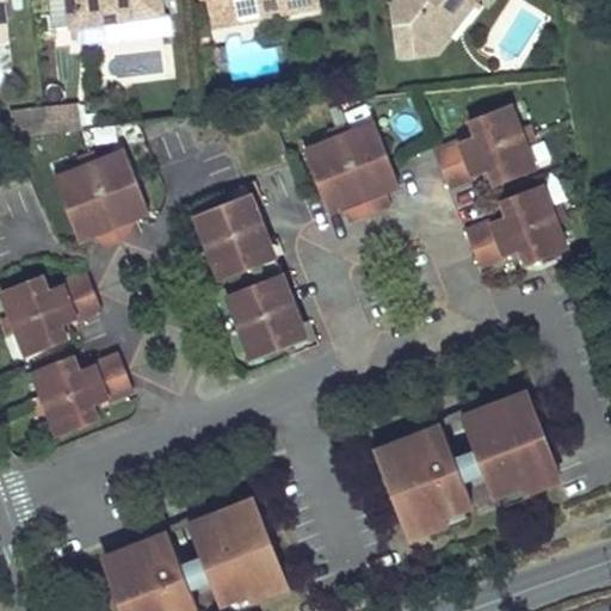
[(66,0),(69,28),(161,17),(159,0),(66,0)]
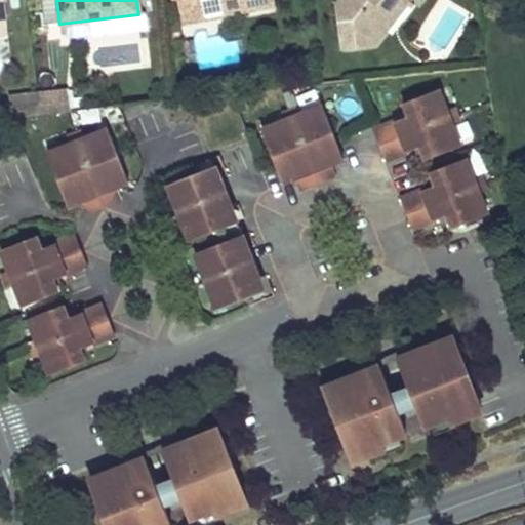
[(172,0),(174,5),(193,2),(196,22),(272,7),(270,0),(172,0)]
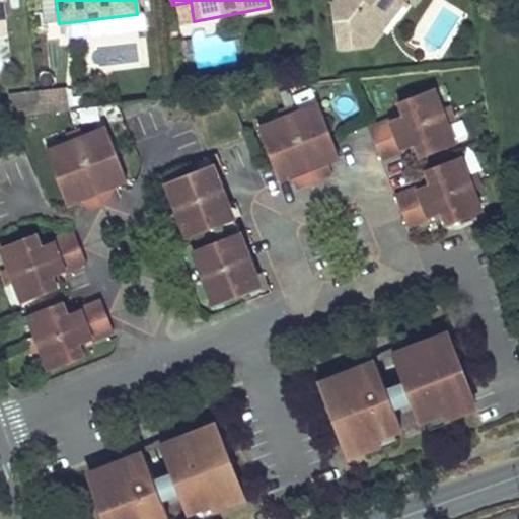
[(343,0),(342,3),(332,2),(337,42),(362,42),(391,0),(343,0)]
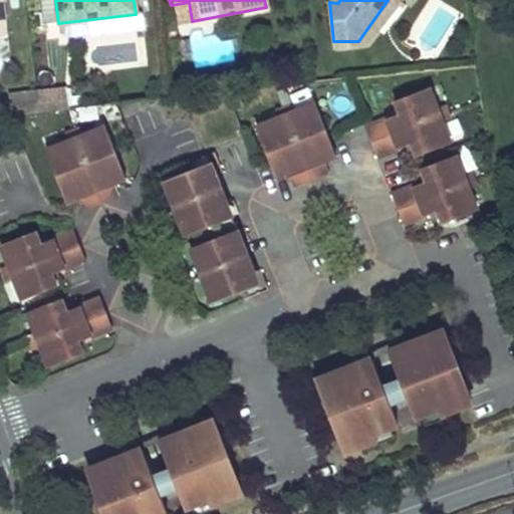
[(388,0),(358,41),(333,41),(334,49),(366,47),(384,21),(400,0),(399,0),(388,0)]
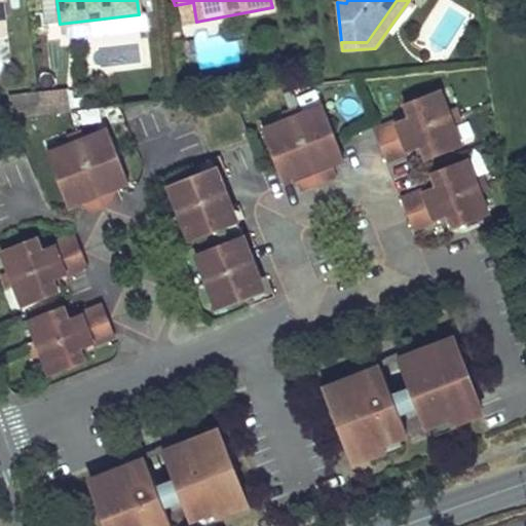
[(193,2),(175,5),(178,25),(196,22),(193,2)]
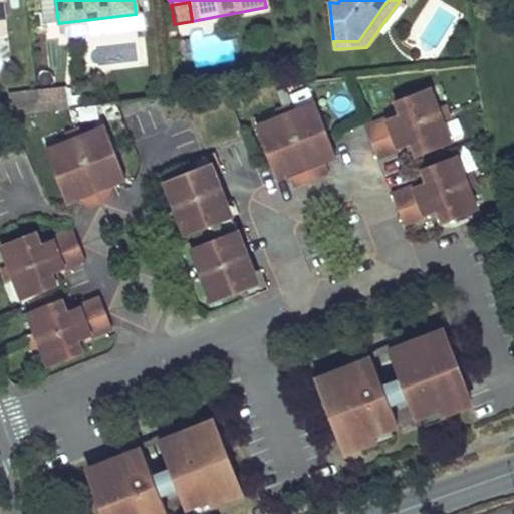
[(189,40),(178,42),(181,55),(192,52),(189,40)]
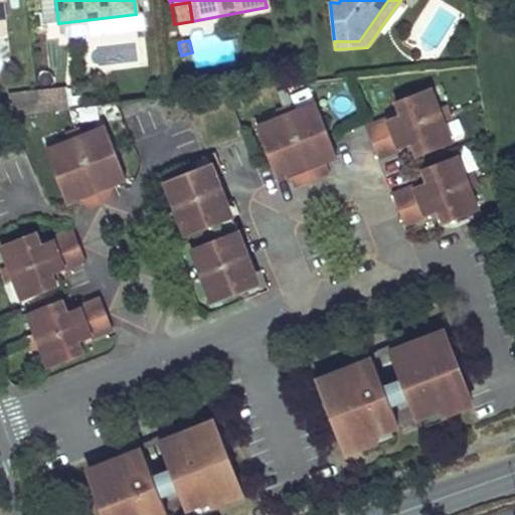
[(68,89),(38,92),(41,112),(70,109),(68,89)]
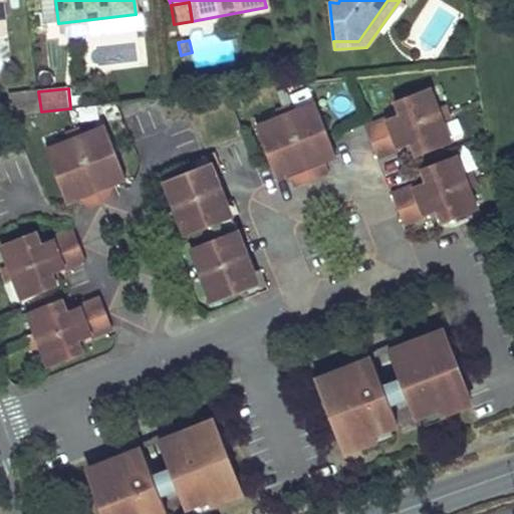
[(412,146),(417,157),(451,144),(443,123),(449,121),(444,108),(438,111),(429,89),(395,102),(399,113),(365,127),(366,131),(374,151),(377,160),(412,146)]
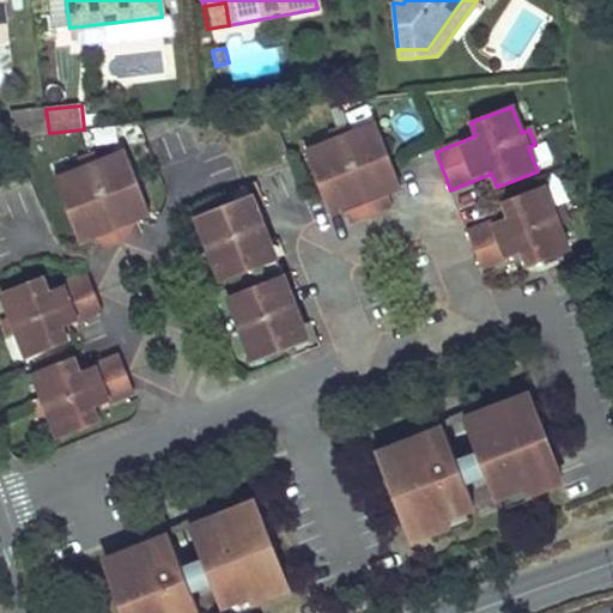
[(46,109),(11,113),(13,137),(49,133),(46,109)]
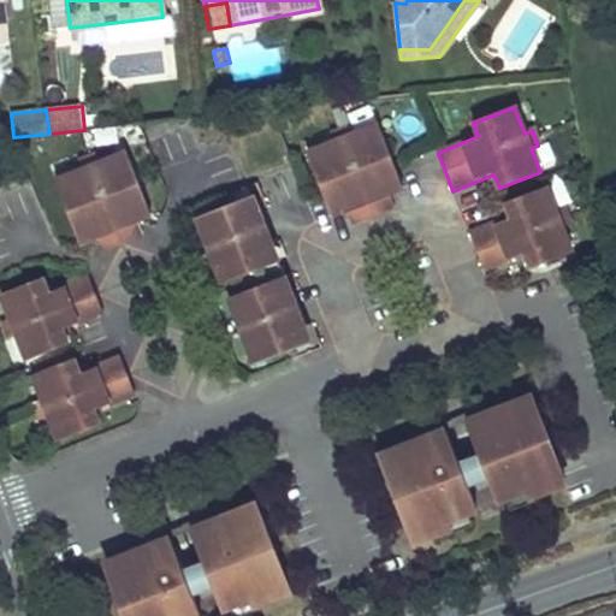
[(350,134),(332,141),(336,147),(308,158),(324,196),(341,190),(349,213),(355,227),(394,213),(388,197),(378,175),(395,169),(379,130),(353,141),(350,134)]
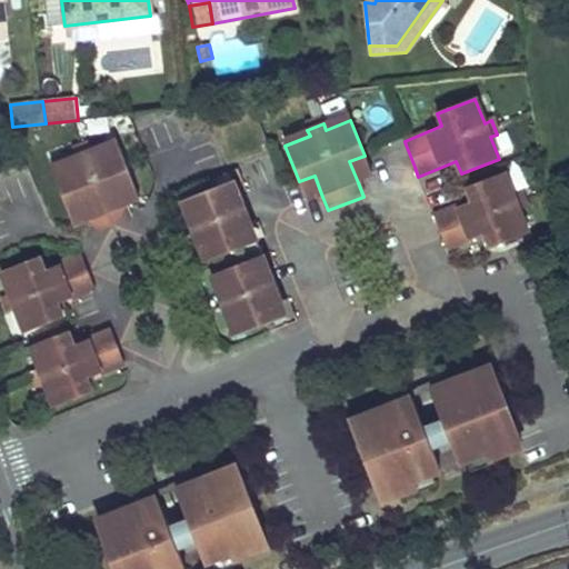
[(77,159),(50,169),(66,208),(83,201),(91,220),(96,232),(99,231),(128,221),(130,220),(125,208),(117,188),(133,181),(117,143),(93,152),(90,145),(73,151),(77,159)]
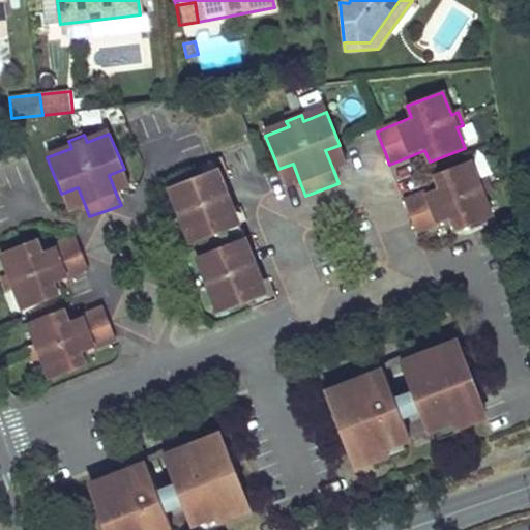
[(325,150),(333,170),(343,167),(347,165),(340,145),(325,150)]
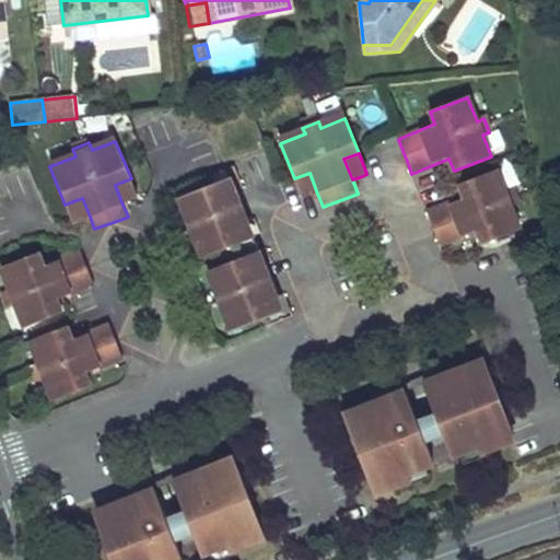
[(459,185),(465,199),(428,213),(430,218),(438,238),(441,246),(478,231),(483,245),(521,230),(512,207),(517,205),(512,191),(506,194),(497,171),(459,185)]
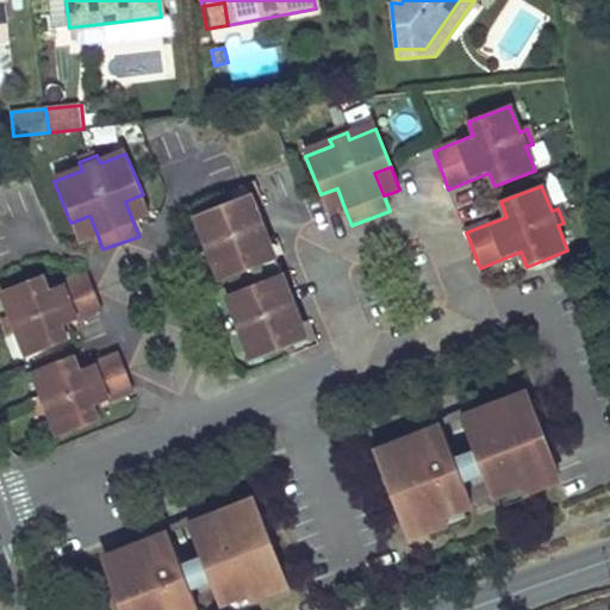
[(307,349),(246,187),(223,195),(226,203),(193,216),(219,281),(251,269),(256,284),(225,297),(250,362),(282,349),(286,358),(307,349)]
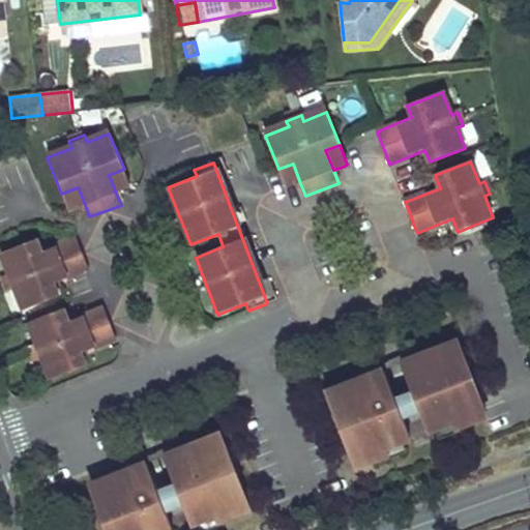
[(293,164),(278,169),(286,188),(291,187),(300,183),(293,164)]
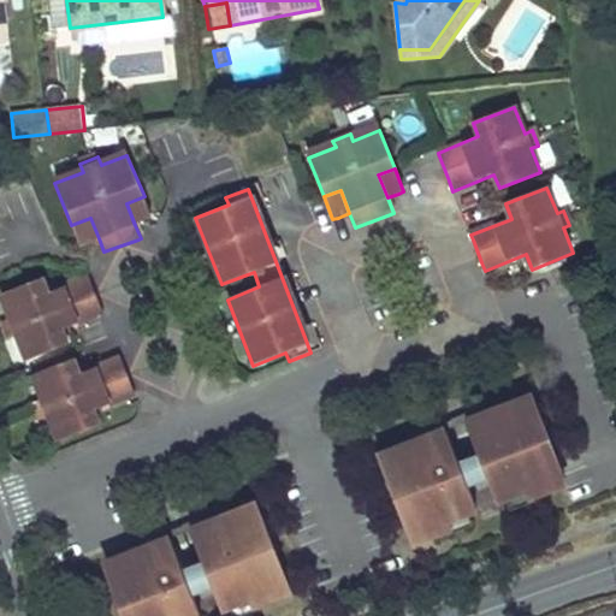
[(126,203),(135,225),(153,219),(144,196),(126,203)]
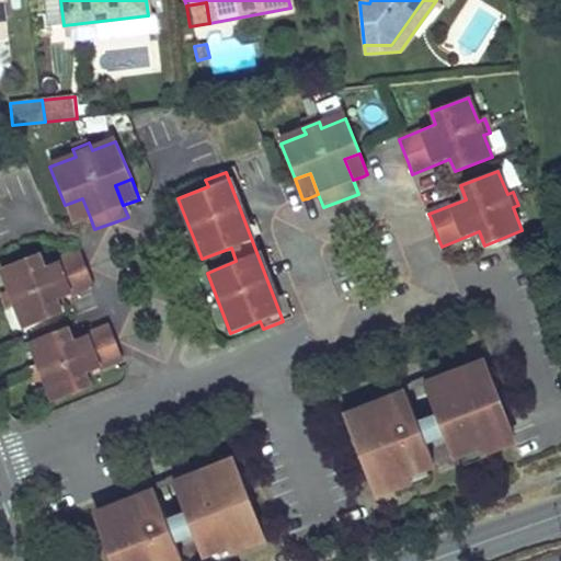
[(82,198),(65,205),(72,225),(90,217),(82,198)]
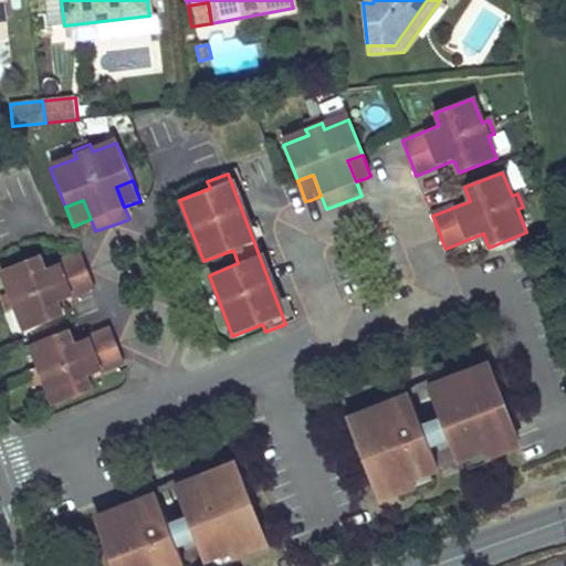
[(41,254),(0,271),(8,293),(0,295),(0,296),(7,312),(13,310),(23,332),(64,315),(60,302),(95,289),(93,282),(84,259),(82,255),(46,269),(41,254)]
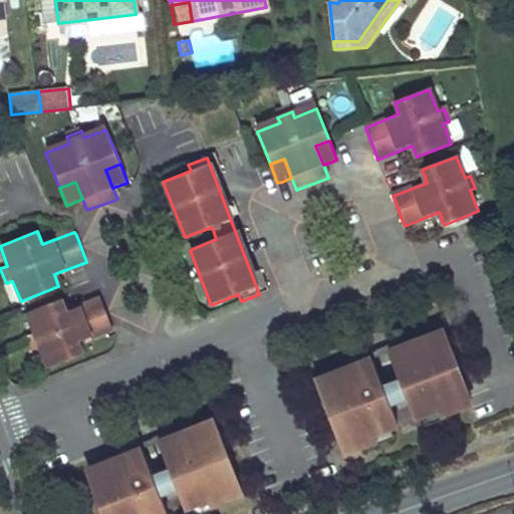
[(63,298),(25,313),(33,333),(26,336),(32,351),(39,349),(46,368),(85,353),(80,341),(113,329),(111,325),(101,300),(101,299),(68,311),(63,298)]
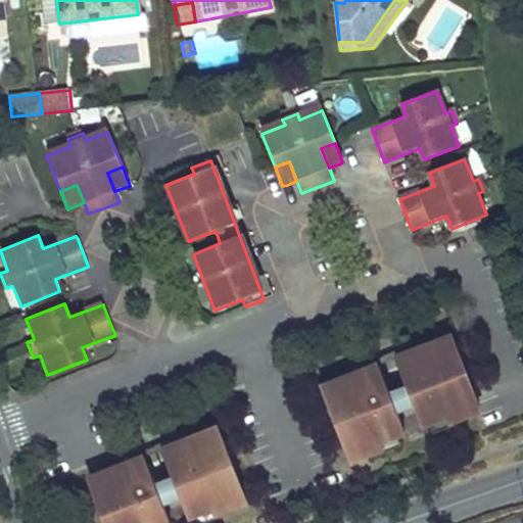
[(425,349),(400,359),(405,369),(398,371),(406,389),(386,397),(379,379),(373,381),(370,372),(347,380),(321,390),(330,412),(338,409),(359,459),(378,452),(377,447),(401,437),(393,417),(414,409),(422,429),(449,418),(452,424),(472,415),(453,366),(458,363),(448,340),(425,349)]
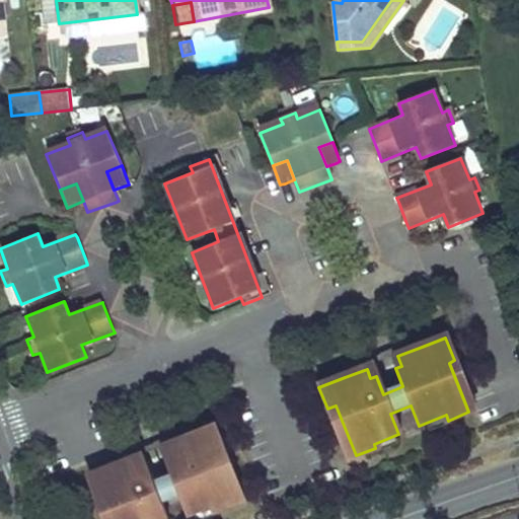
[(153,483),(146,464),(140,467),(136,457),(115,466),(87,476),(95,499),(103,496),(112,518),(166,518),(160,502),(177,496),(186,514),(212,505),(215,510),(232,504),(213,454),(222,450),(213,428),(187,438),(165,446),(169,456),(163,458),(170,475),(153,483)]
